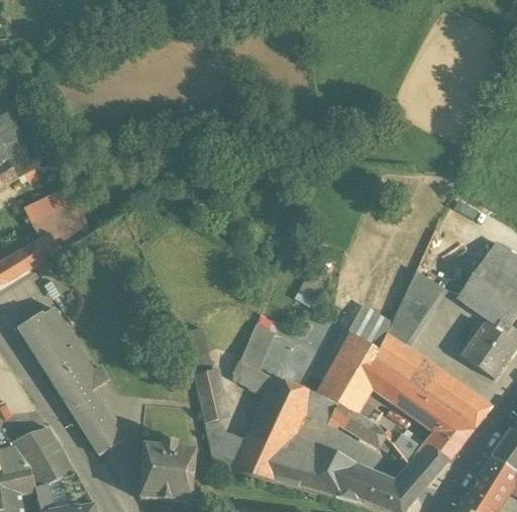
[(6,109),(0,112),(0,142),(19,132),(6,109)]
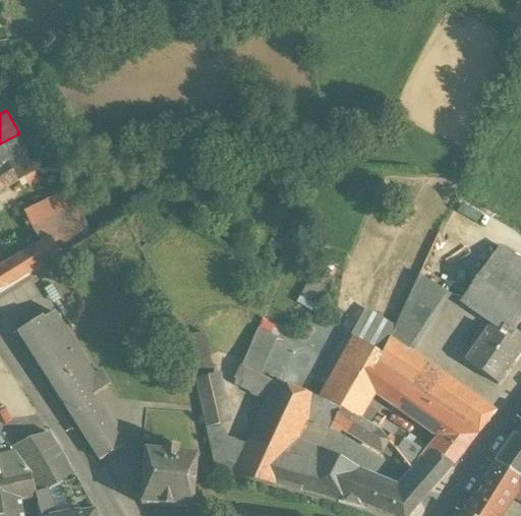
[(0,185),(38,165),(19,133),(0,144),(0,185)]
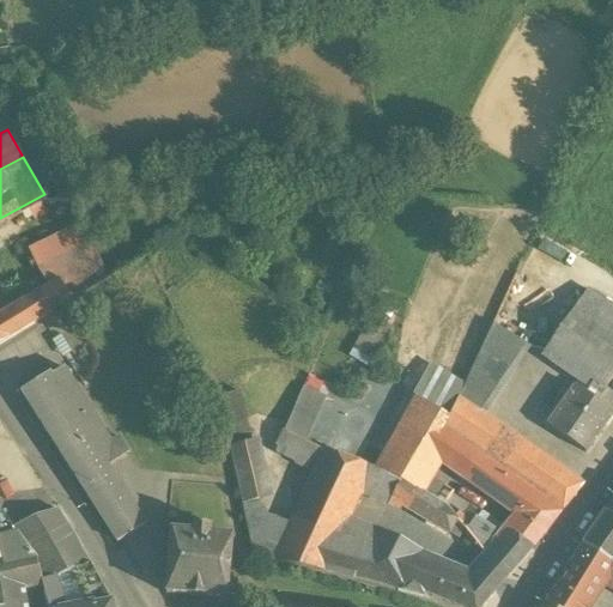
[(92,280),(98,289),(109,281),(104,273),(92,280)]
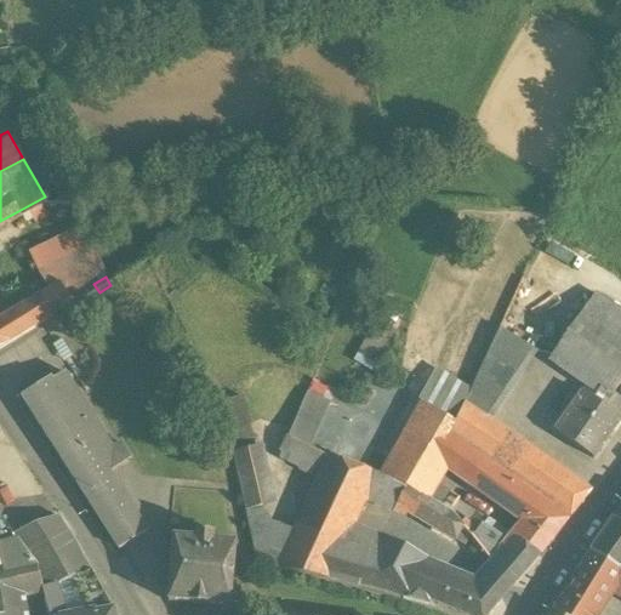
[(0,317),(0,340),(70,299),(60,279),(46,286),(47,289),(0,317)]
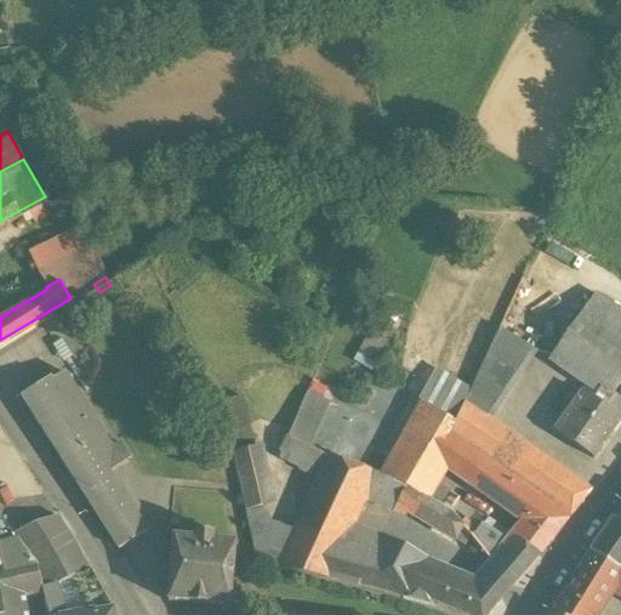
[(620,307),(596,290),(553,349),(592,376),(613,389),(620,376),(620,307)]
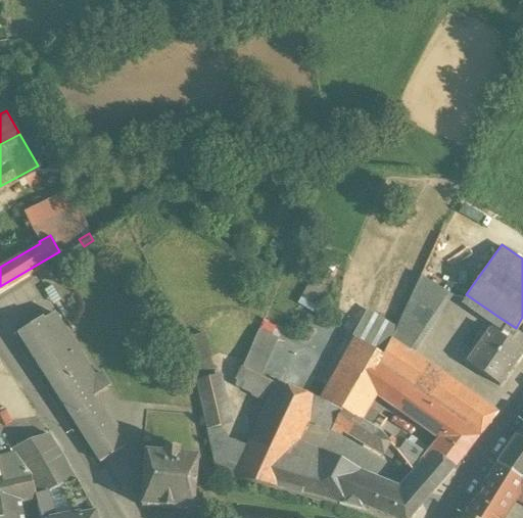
[(397,324),(391,336),(412,350),(452,292),(421,273),(397,324)]
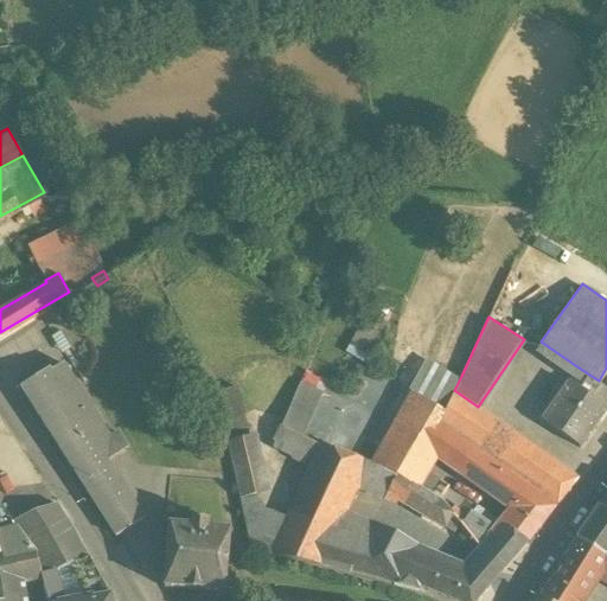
[(383,328),(364,319),(351,344),(370,355),(383,328)]
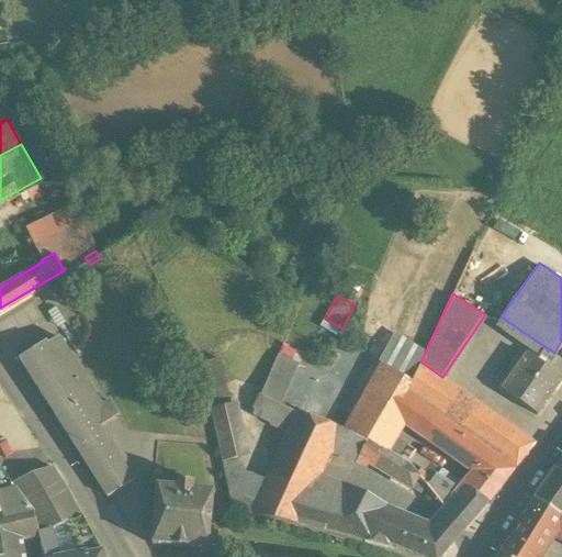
[(427,348),(395,332),(380,360),(385,363),(411,379),(420,361),(427,348)]
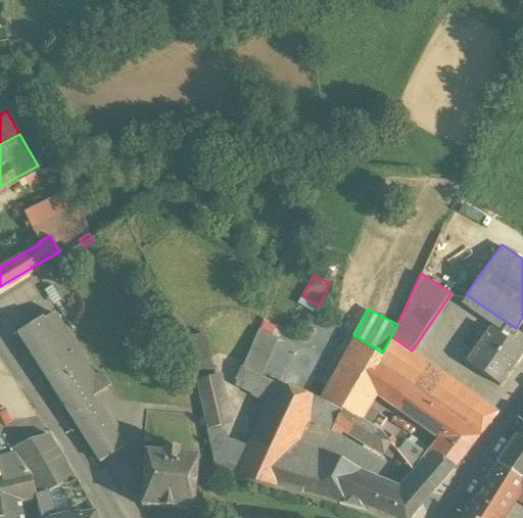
[(58,316),(55,311),(44,317),(42,315),(18,330),(72,415),(96,399),(86,383),(95,377),(97,376),(96,375),(58,316)]
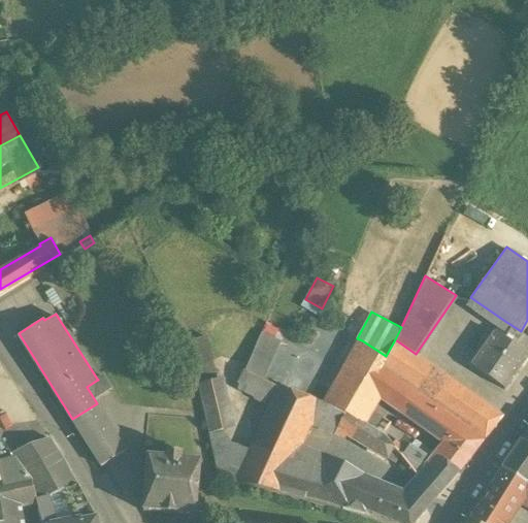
[(103,374),(74,330),(73,331),(64,316),(59,319),(97,379),(103,374)]
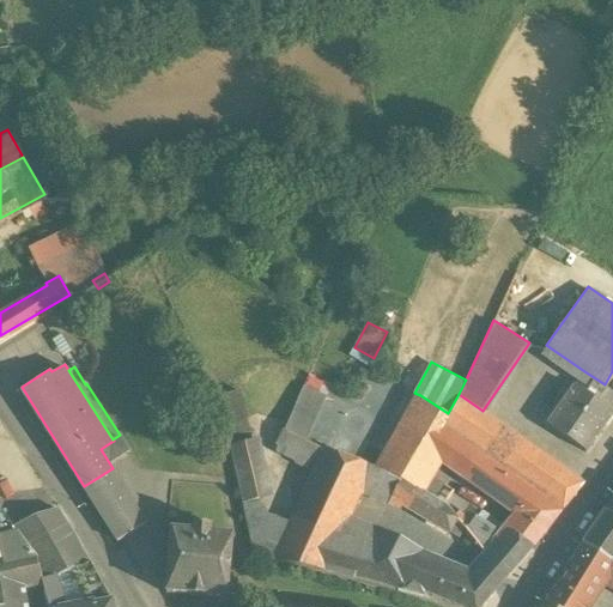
[(584,371),(576,383),(596,396),(605,384),(584,371)]
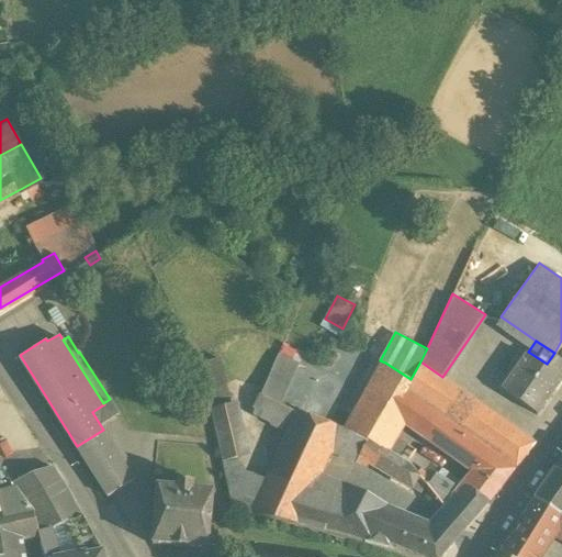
[(296,359),(279,351),(261,393),(278,401),(296,359)]
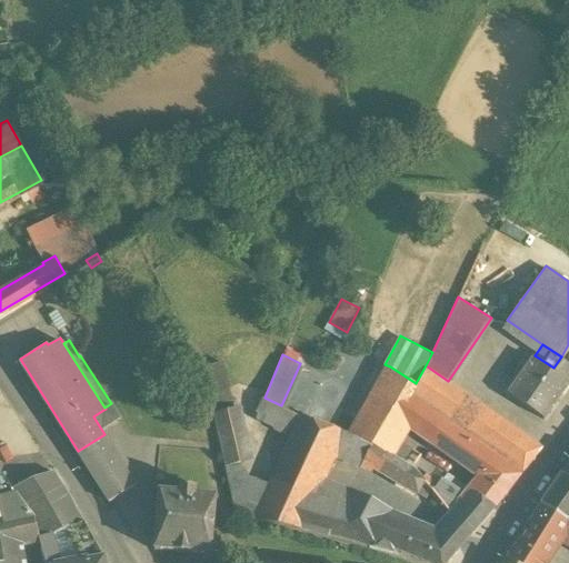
[(535,355),(509,392),(543,415),(568,379),(553,368),(535,355)]
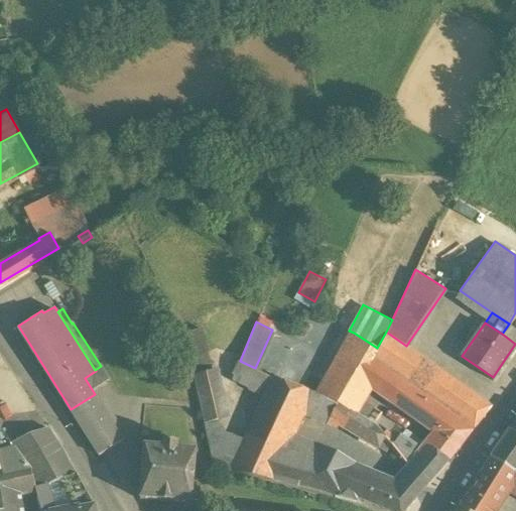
[(202,327),(179,333),(189,355),(204,421),(219,427),(218,414),(213,369),(202,327)]
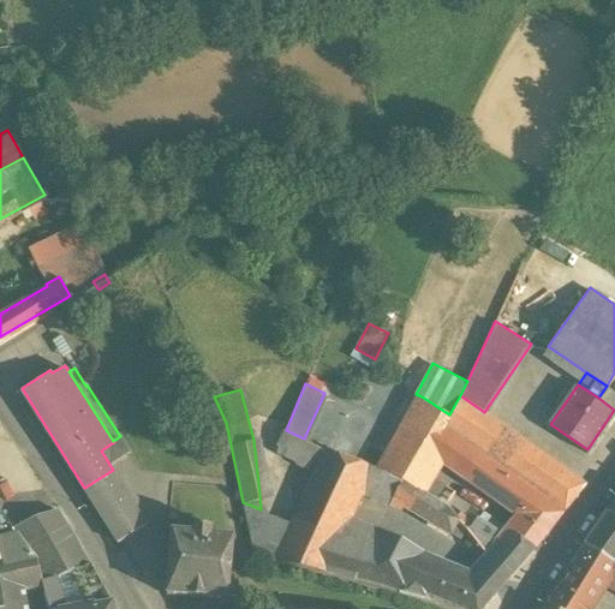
[(484,412),(460,395),(449,415),(442,429),(508,473),(562,509),(584,482),(484,412)]
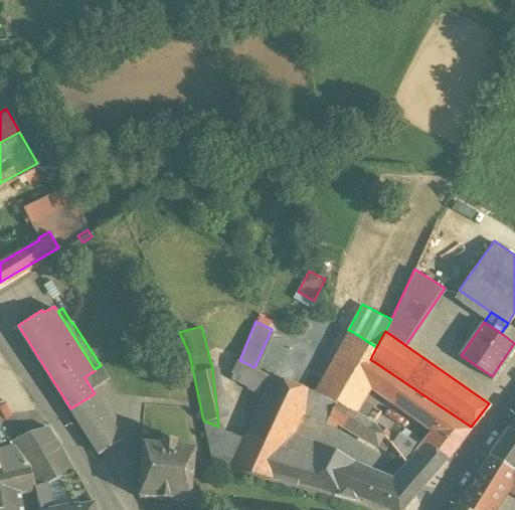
[(425,396),(370,359),(376,347),(353,332),(328,373),(317,392),(334,399),(355,411),(363,398),(371,384),(413,414),(425,396)]
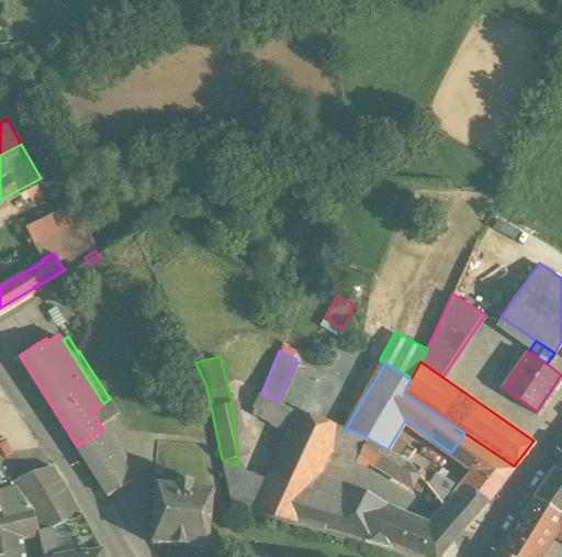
[(278,401),(261,393),(254,411),(291,429),(299,411),(278,401)]
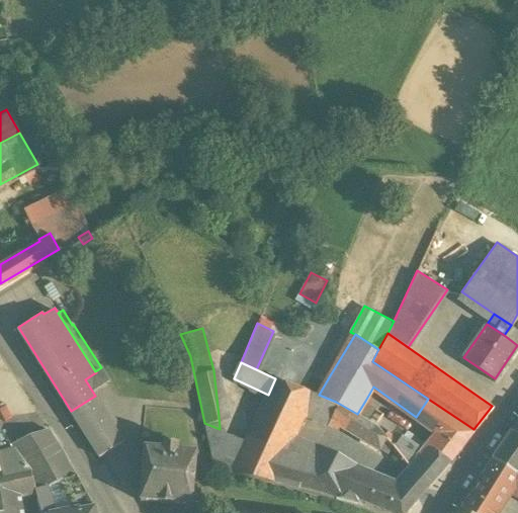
[(330,375),(306,366),(297,387),(314,393),(319,395),(330,375)]
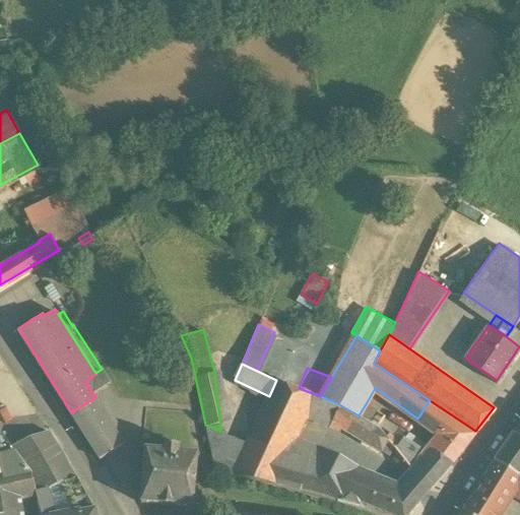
[(102,369),(95,373),(96,374),(94,375),(85,381),(95,397),(112,386),(102,369)]
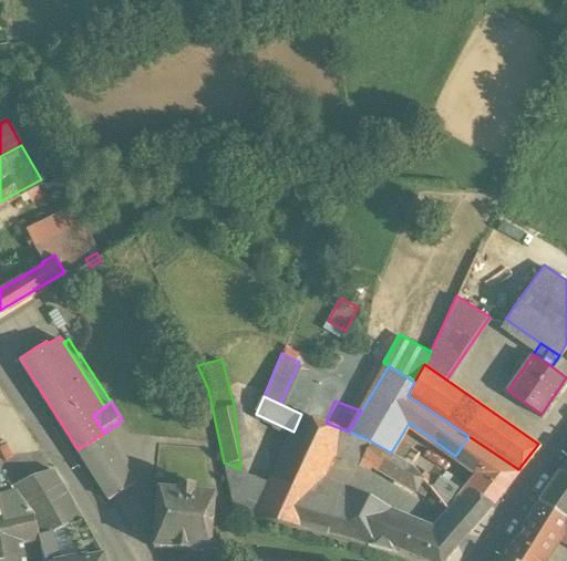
[(237,404),(234,405),(239,455),(248,454),(237,404)]
